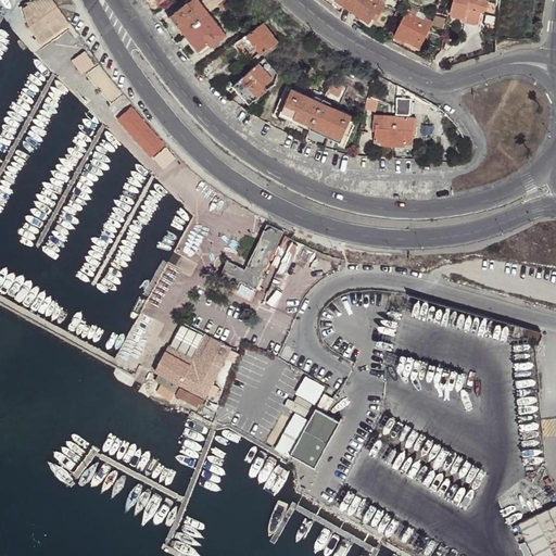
[(39,14),(48,27),(68,15),(57,0),(33,0),(25,10),(25,13),(26,23),(39,14)]
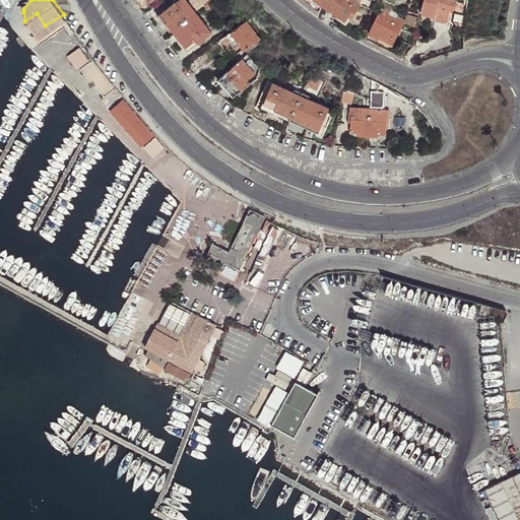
[(173,30),(196,12),(185,0),(180,0),(176,3),(176,2),(163,13),(169,20),(167,22),(173,30)]
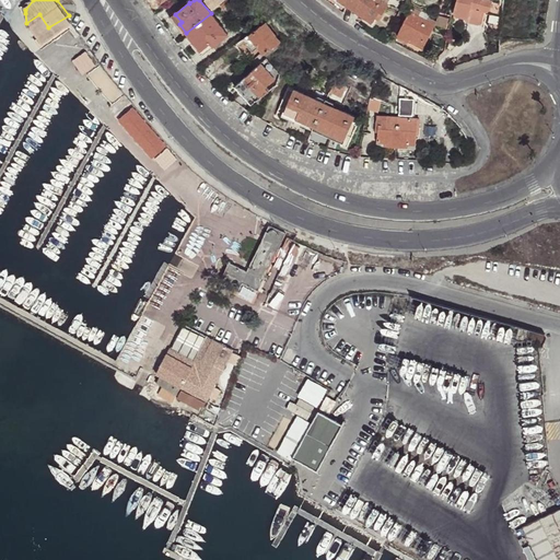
[(339,0),(335,0),(333,4),(348,13),(350,9),(338,2),(339,0)]
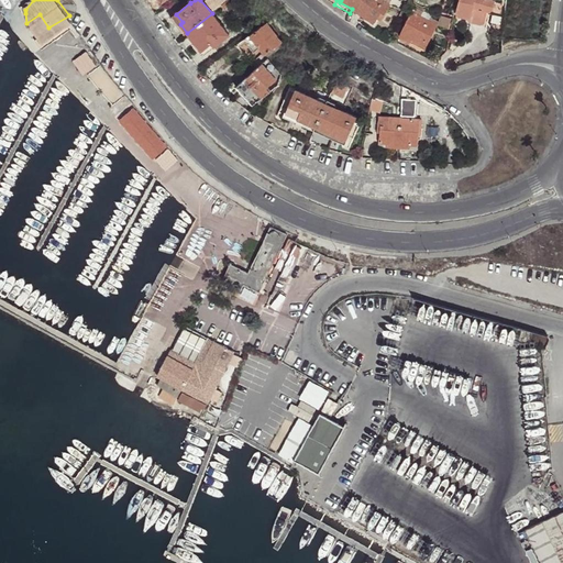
[(341,0),(340,2),(352,9),(364,17),(375,24),(378,19),(382,21),(392,6),(390,4),(382,0),(341,0)]
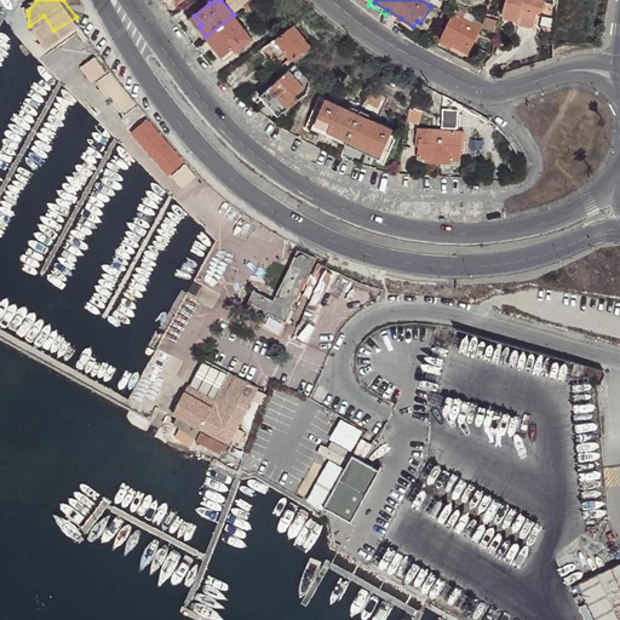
[(544,0),(504,0),(501,12),(503,16),(514,18),(516,22),(528,26),(533,22),(535,13),(530,12),(532,9),(539,11),(543,9),(544,0)]
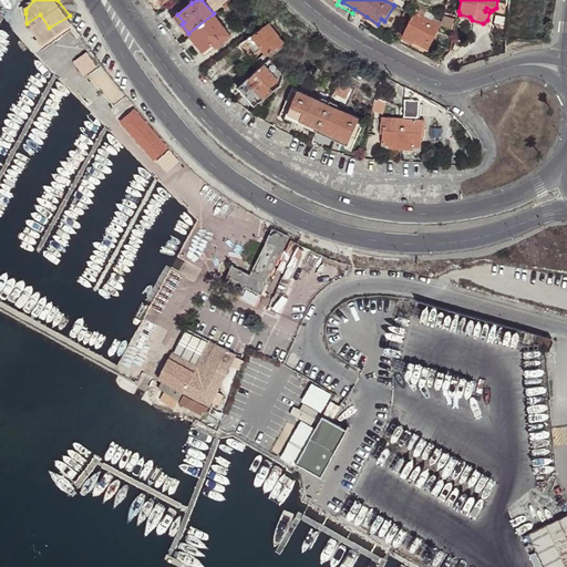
[(415,40),(429,48),(441,26),(415,12),(402,38),(413,43),(415,40)]
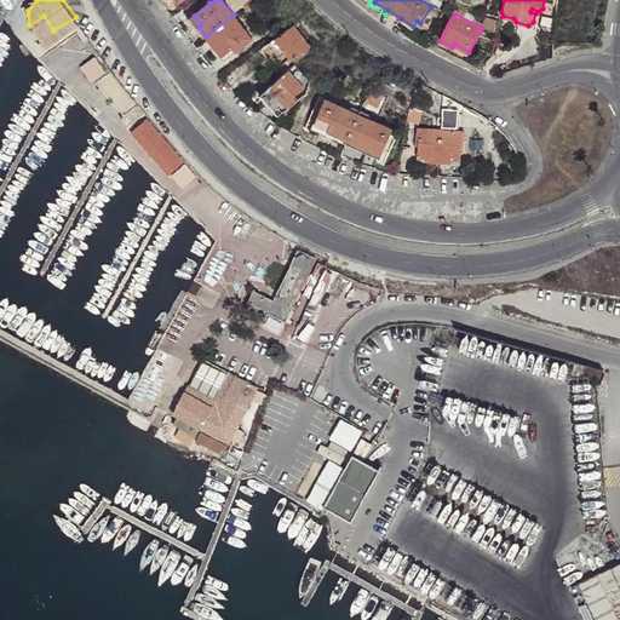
[(252,39),(234,15),(206,36),(223,56),(233,49),(236,51),(252,39)]
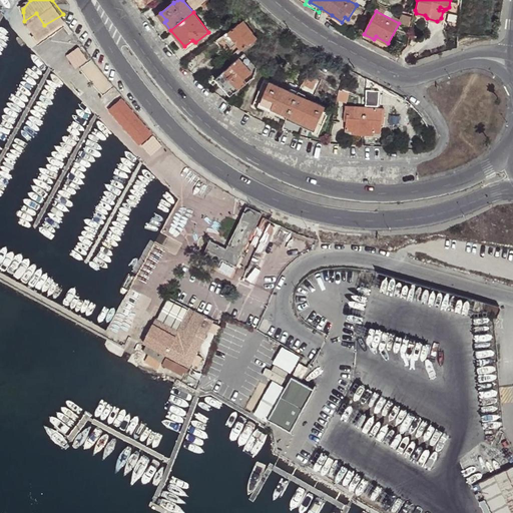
[(448,12),(446,20),(455,22),(457,14),(448,12)]
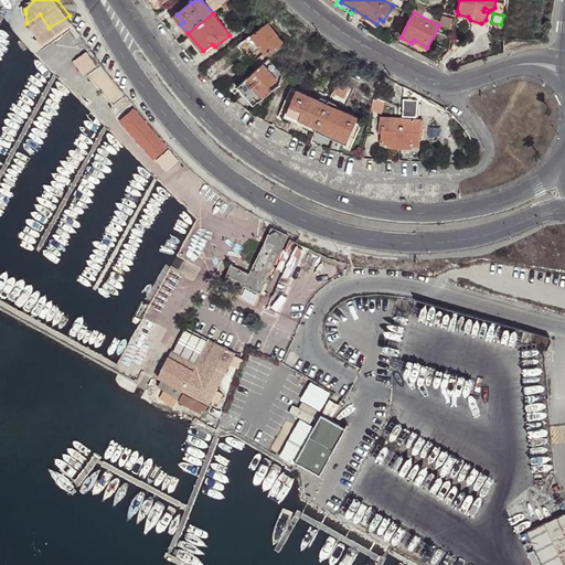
[(504,13),(503,23),(516,24),(518,16),(504,13)]
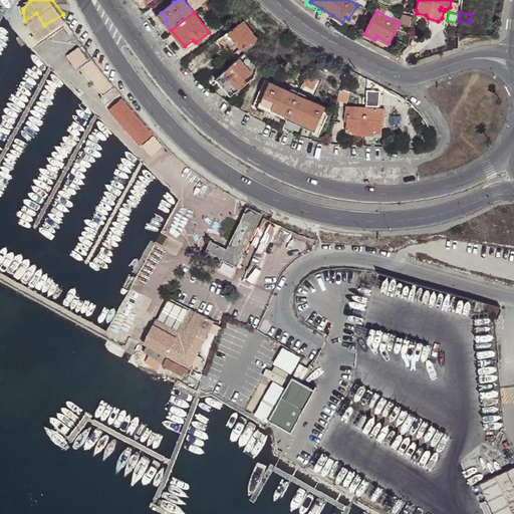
[(31,31),(44,25),(36,13),(24,21),(31,31)]
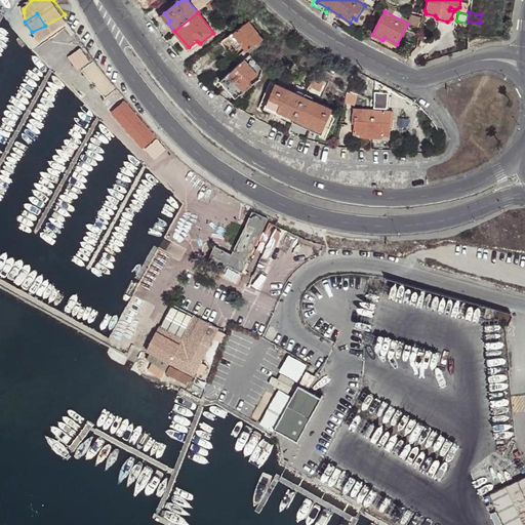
[(418,27),(421,17),(411,13),(408,24),(418,27)]
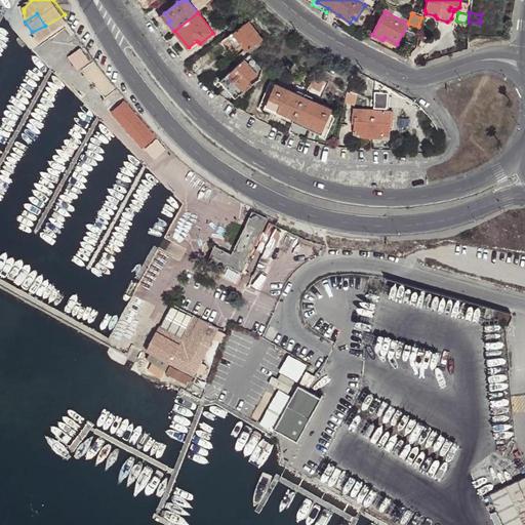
[(350,23),(339,15),(337,19),(351,29),(356,19),(353,17),(350,23)]
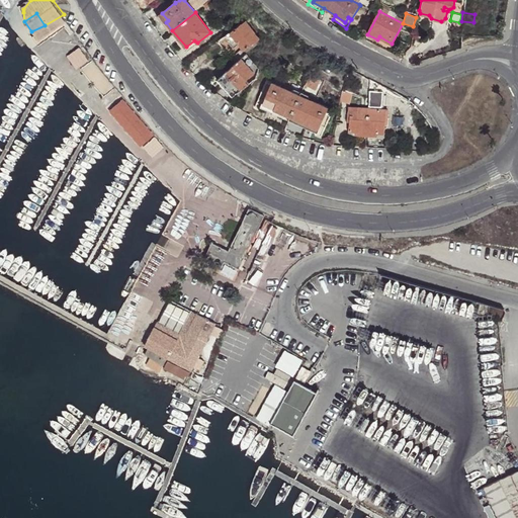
[(258,40),(245,21),(230,32),(240,45),(244,51),(258,40)]
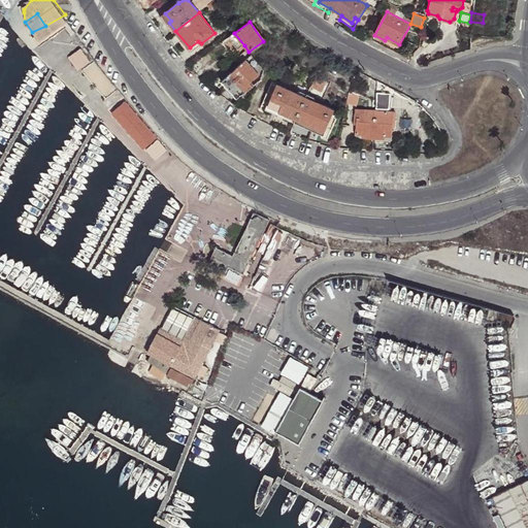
[(244,45),(234,33),(229,37),(238,50),(244,45)]
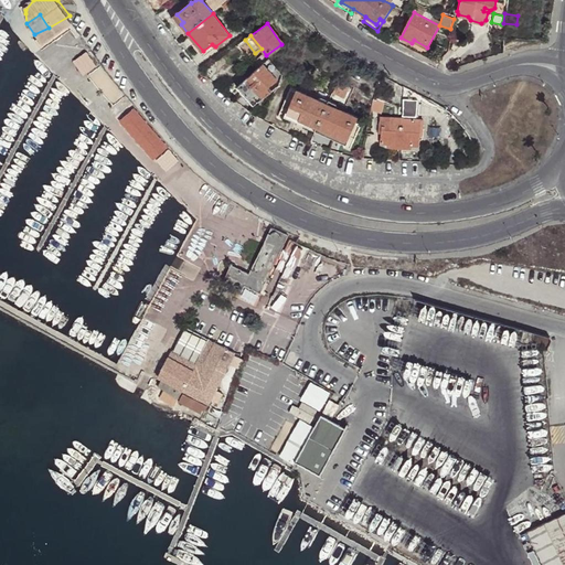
[(426,51),(427,48),(414,40),(412,43),(426,51)]
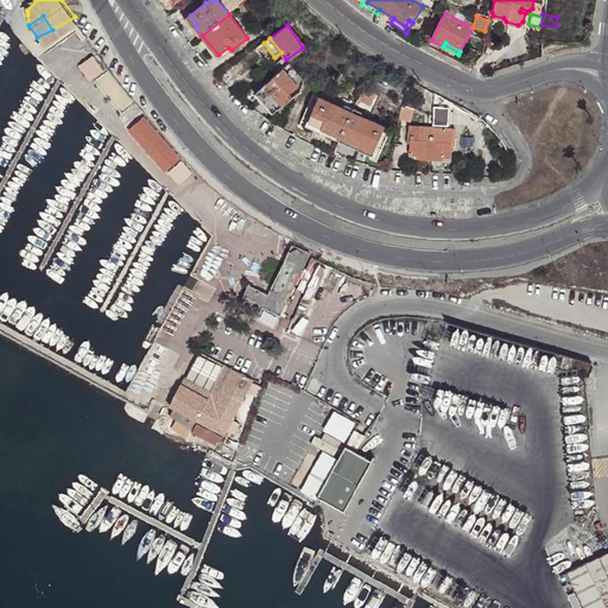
[(259,57),(254,50),(240,61),(246,67),(259,57)]
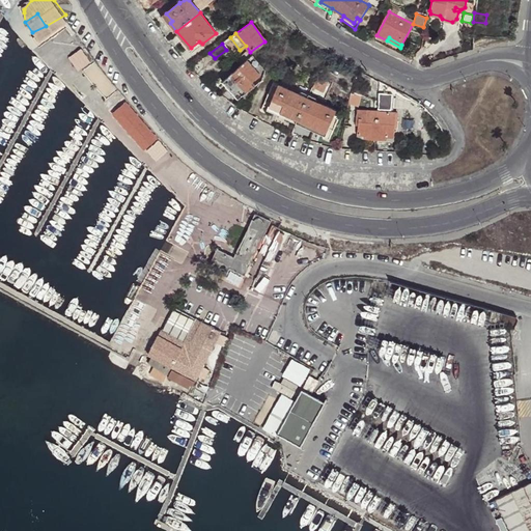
[(85,49),(73,57),(81,68),(92,60),(85,49)]
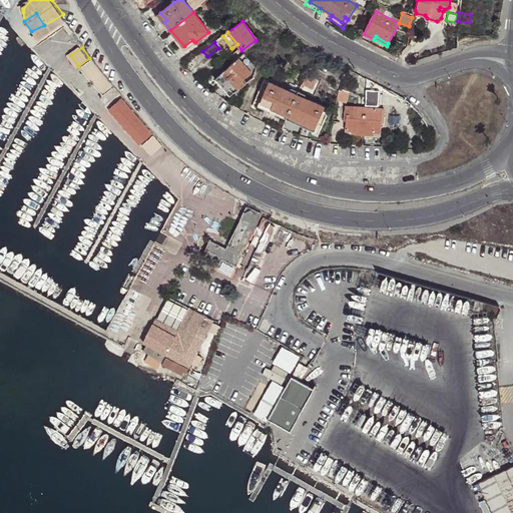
[(255,65),(244,53),(238,58),(252,72),(255,65)]
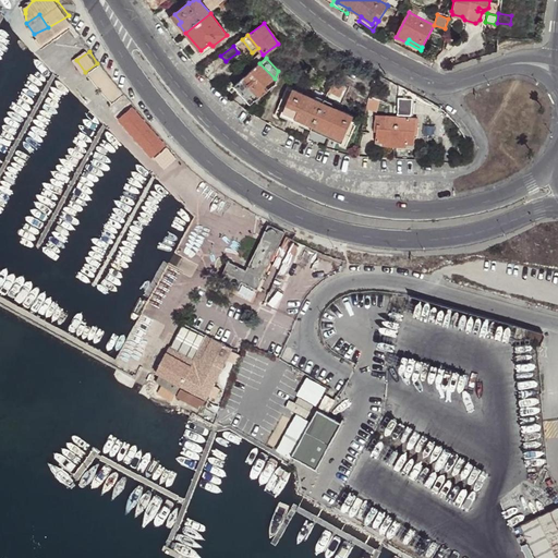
[(275,79),(259,63),(251,71),(265,87),(275,79)]
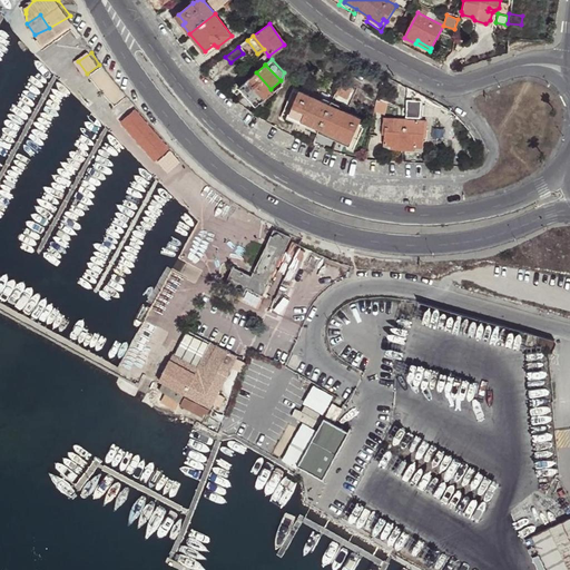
[(271,89),(256,72),(239,88),(256,106),(274,92),(271,89)]
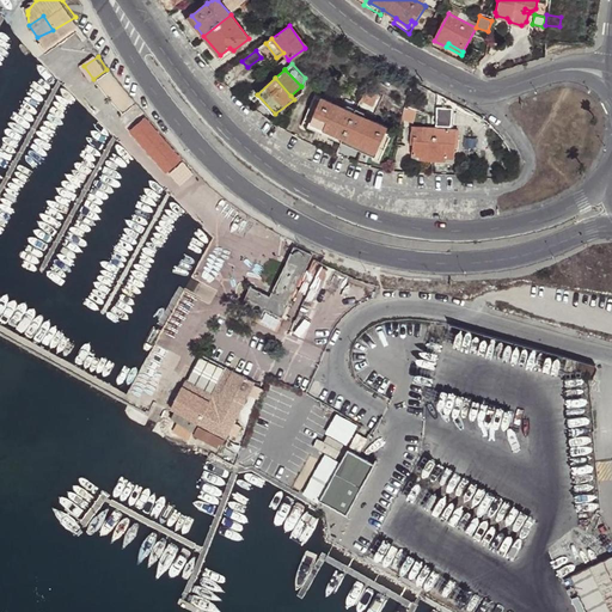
[(377,97),(366,86),(359,104),(371,109),(377,97)]
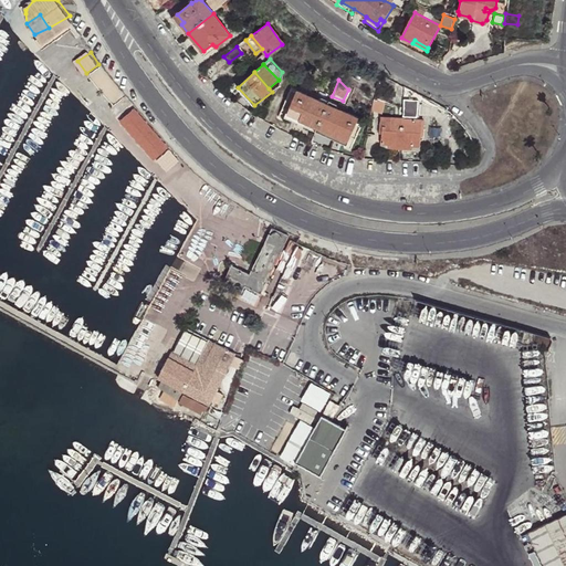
[(279,115),(284,117),(289,105),(291,106),(297,91),(291,88),(279,115)]
